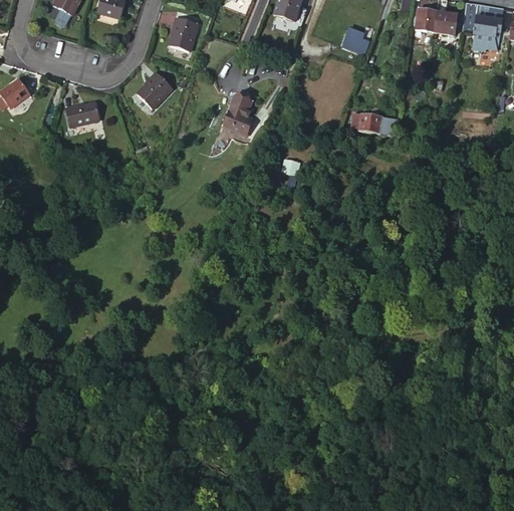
[(56,0),(53,5),(60,9),(55,18),(55,20),(56,21),(62,25),(64,26),(66,24),(71,15),(79,0),(56,0)]
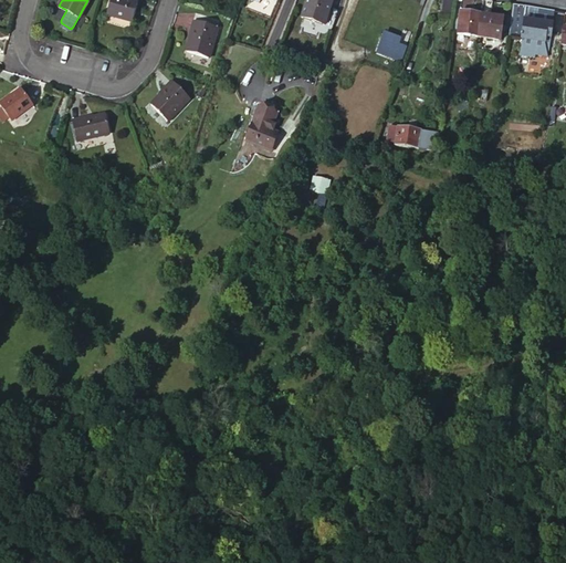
[(109,0),(107,12),(133,20),(138,1),(134,0),(109,0)]
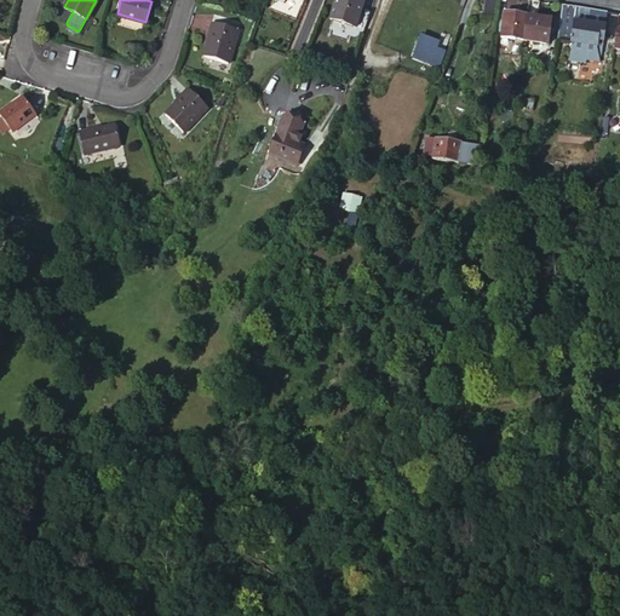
[(336,0),(329,21),(355,29),(363,0),(336,0)]
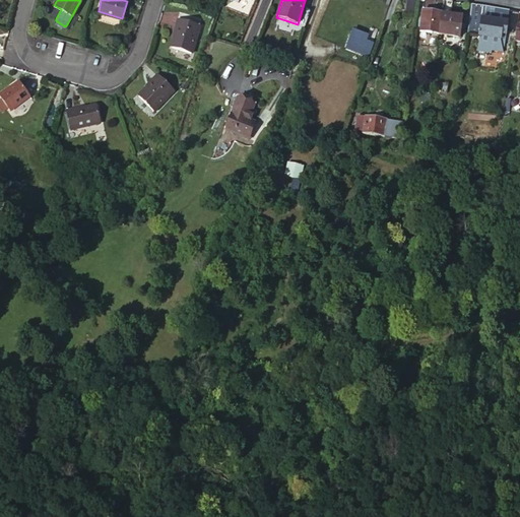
[(406,0),(405,9),(417,10),(418,0),(406,0)]
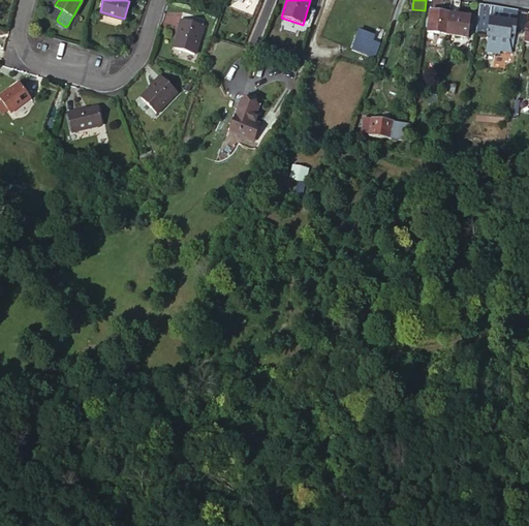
[(428,29),(446,32),(452,0),(432,0),(428,29)]
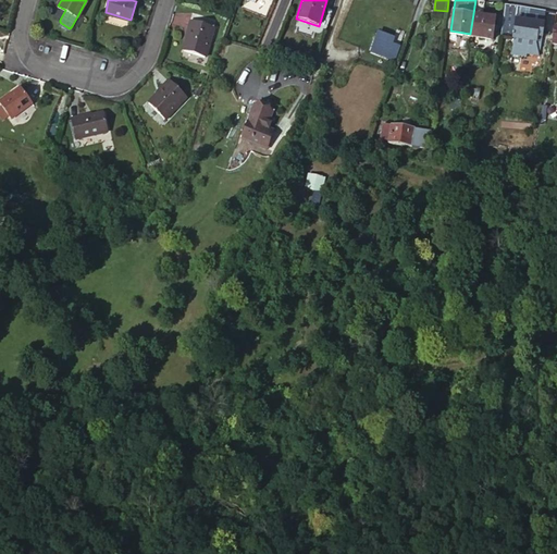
[(475,0),(470,34),(494,36),(496,15),(483,13),(485,0),(475,0)]
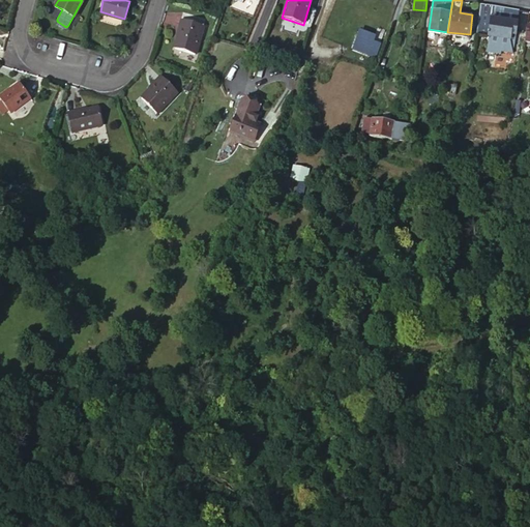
[(489,3),(480,1),(478,17),(487,18),(489,3)]
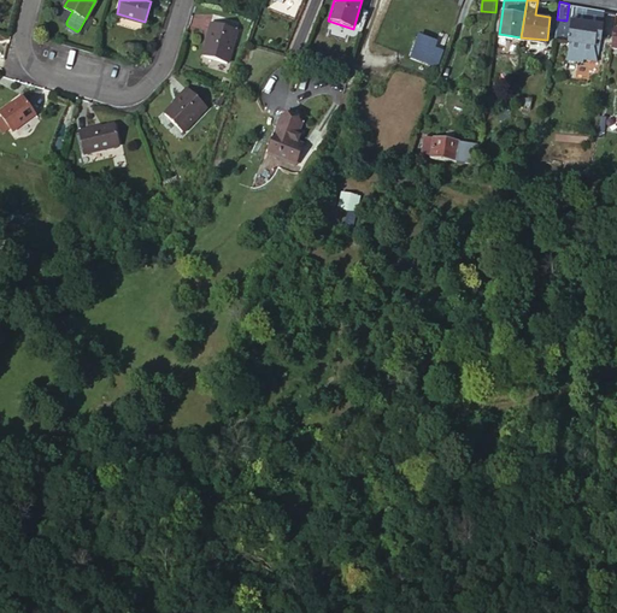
[(211,19),(207,29),(211,30),(209,39),(204,53),(211,56),(228,60),(238,28),(211,19)]
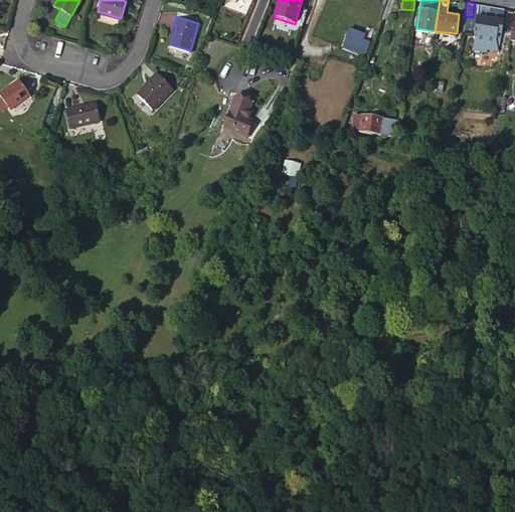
[(502,32),(504,19),(488,17),(487,18),(478,16),(475,33),(496,37),(497,32),(502,32)]
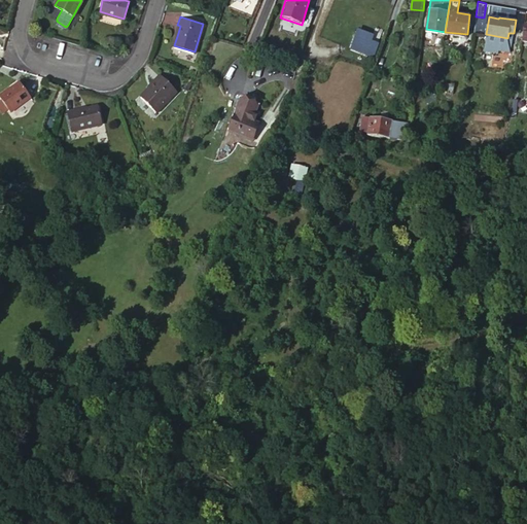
[(374,55),(377,44),(370,42),(373,34),(358,29),(351,46),(374,55)]
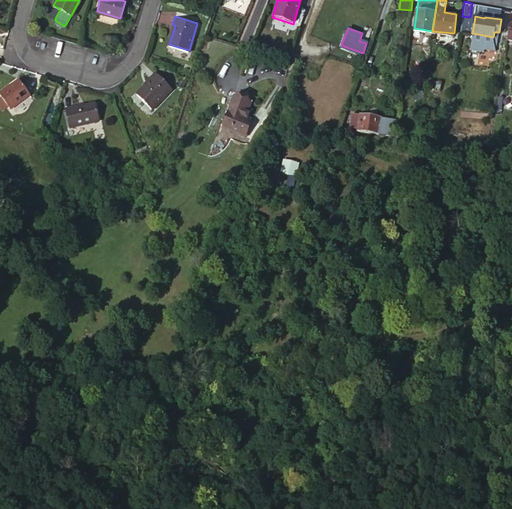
[(156,71),(149,77),(151,79),(146,84),(137,93),(152,107),(172,87),(156,71)]
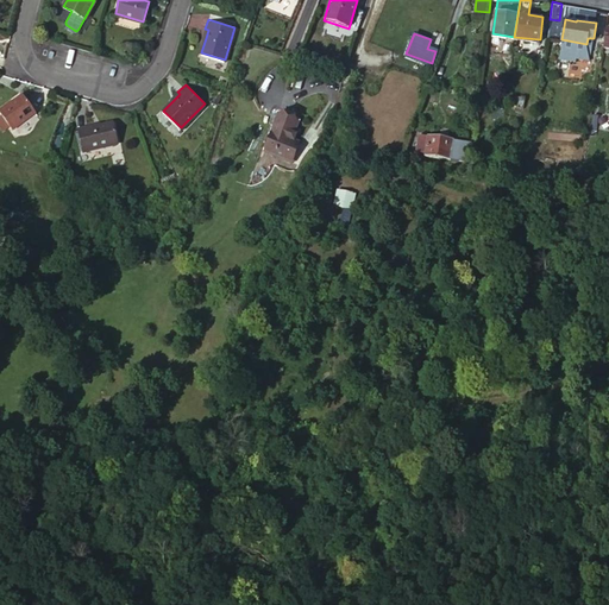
[(24,94),(13,101),(8,105),(7,102),(0,106),(0,111),(1,113),(10,125),(12,127),(36,109),(24,94)]
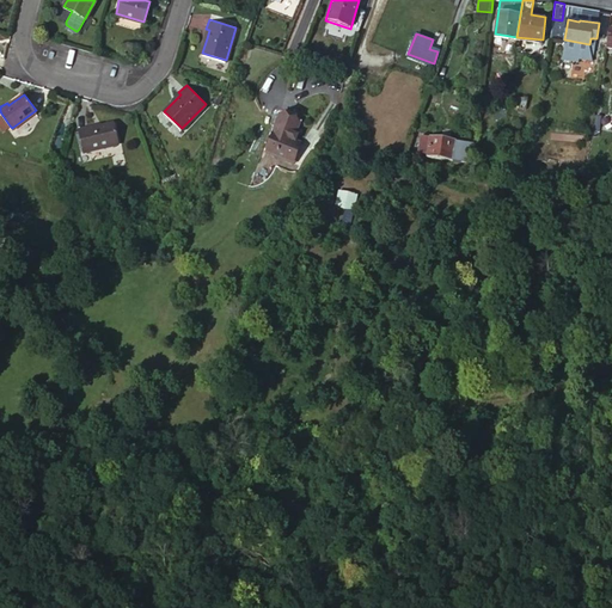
[(0,123),(4,129),(10,126),(1,114),(0,114),(0,123)]
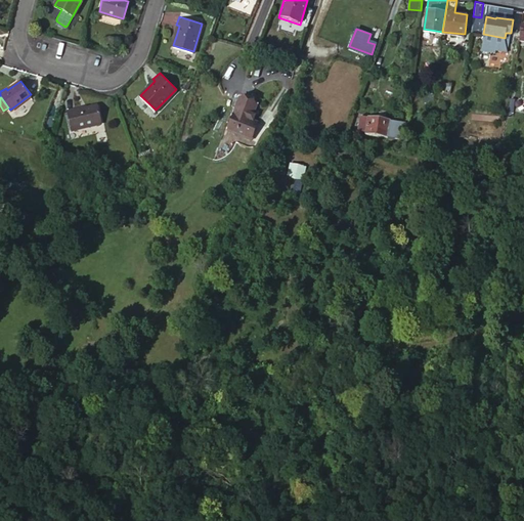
[(255,107),(238,100),(225,131),(248,141),(253,128),(254,129),(256,125),(252,123),(254,118),(252,117),(255,107)]
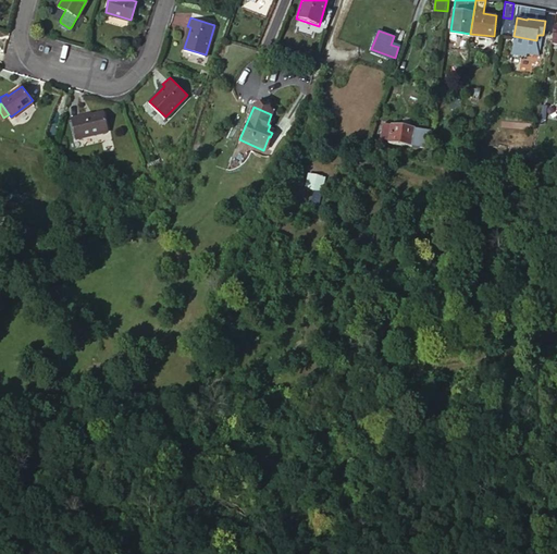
[(88,115),(88,113),(71,117),(75,136),(84,134),(84,135),(109,130),(106,112),(93,114),(88,115)]
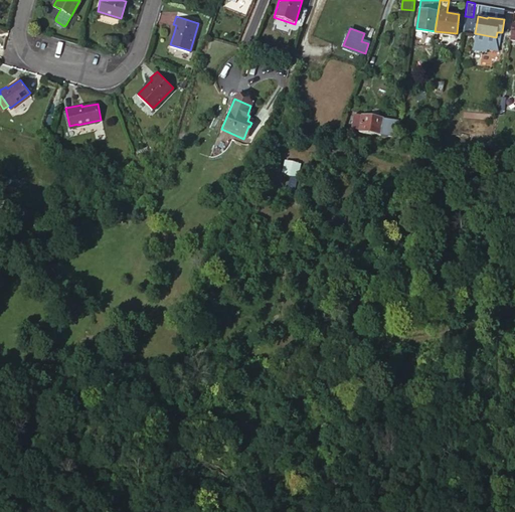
[(381,131),(382,124),(383,117),(354,112),(352,126),(358,127),(358,129),(381,132),(381,131)]
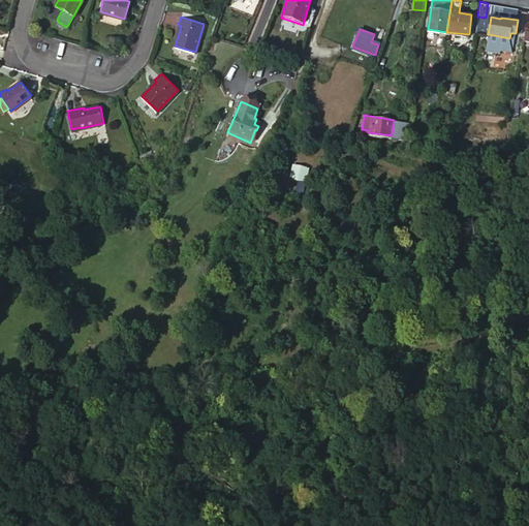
[(405,129),(393,127),(392,134),(404,136),(405,129)]
